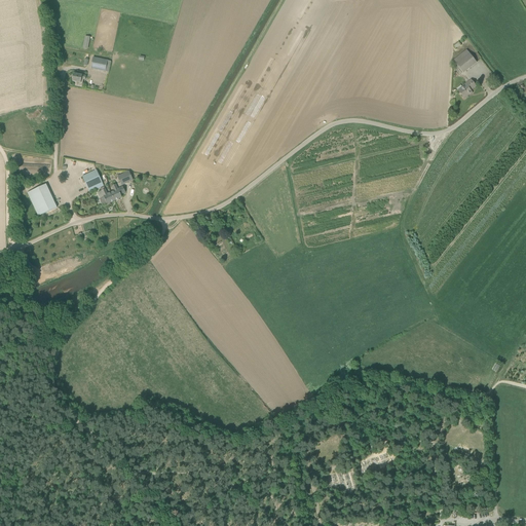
[(477,63),(466,50),(453,61),(463,73),(477,63)]
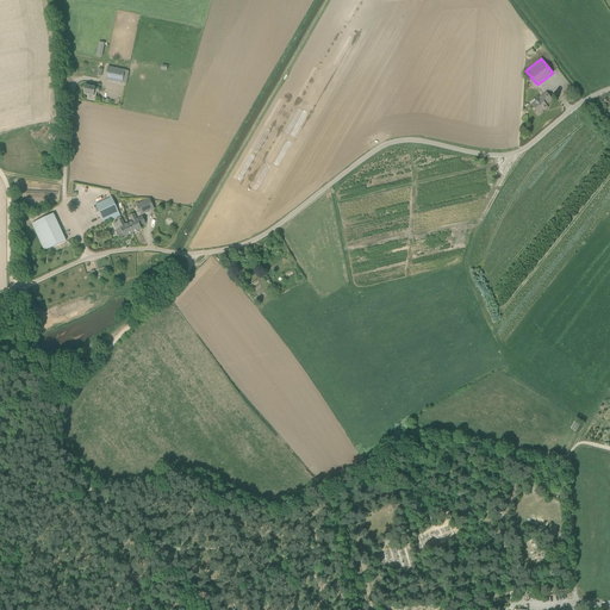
[(105,80),(110,81),(122,83),(124,72),(109,68),(105,80)]
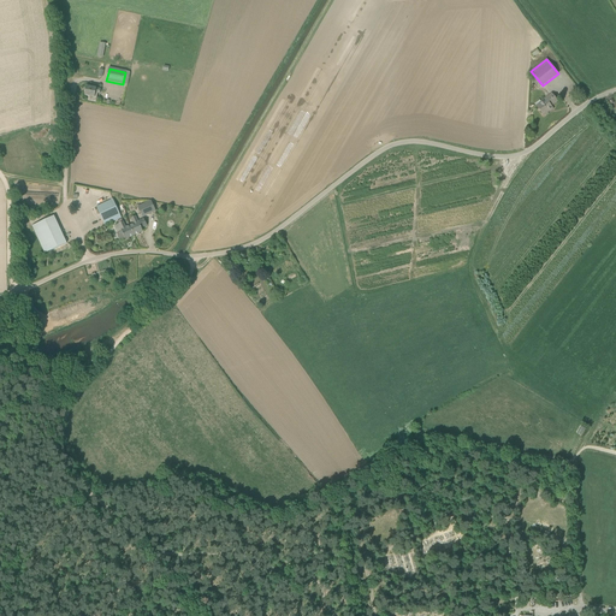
[(98,93),(100,94),(100,89),(87,87),(86,95),(89,96),(88,101),(96,102),(98,93)]
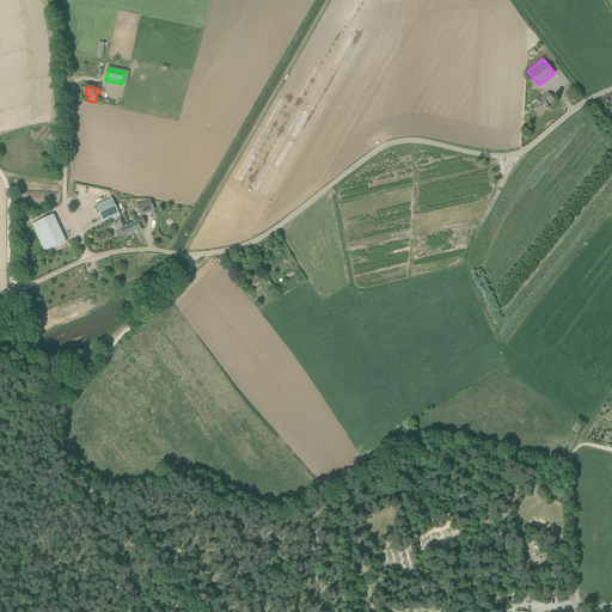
[(548,93),(533,105),(540,115),(549,108),(548,105),(554,101),(548,93)]
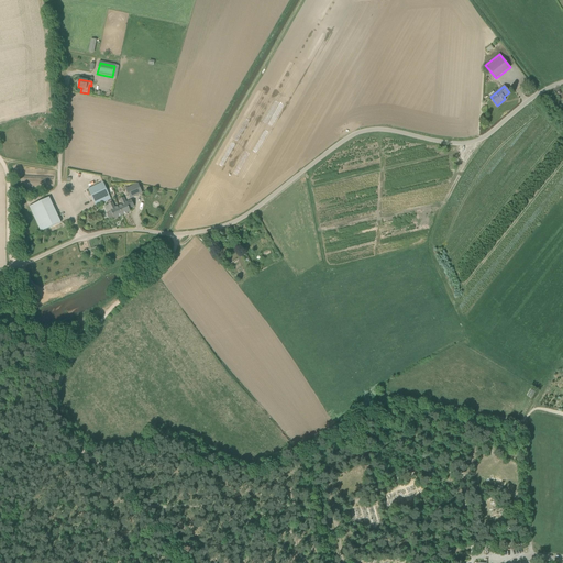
[(103,183),(88,189),(96,206),(111,199),(103,183)]
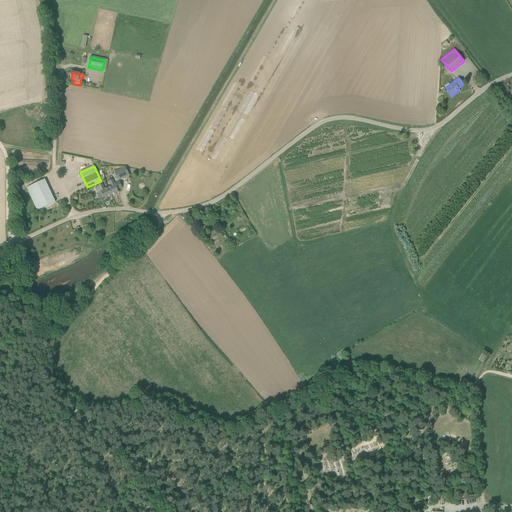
[(126,167),(115,172),(118,180),(129,175),(126,167)]
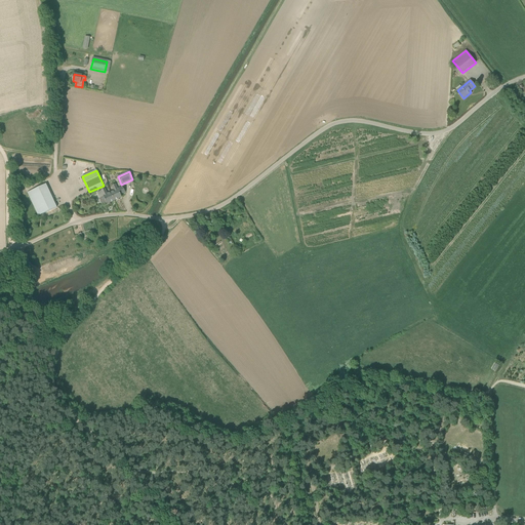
[(46,184),(28,193),(38,216),(56,207),(46,184)]
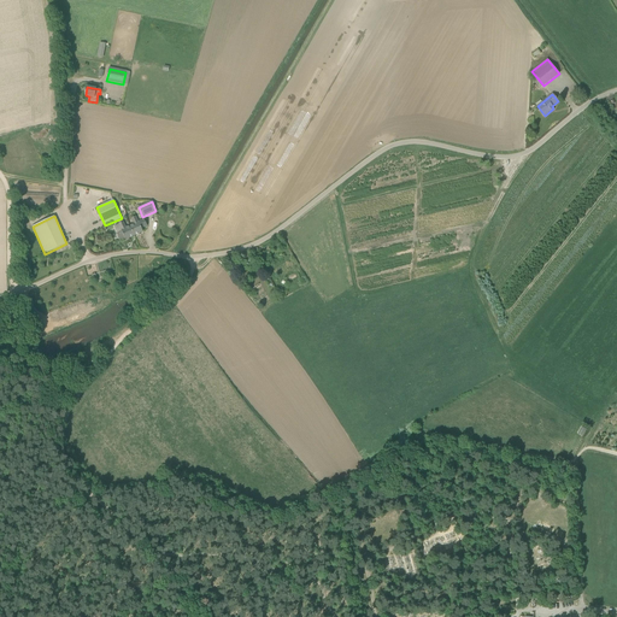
[(144,231),(142,229),(147,227),(145,219),(139,222),(136,216),(131,218),(134,224),(130,225),(134,235),(144,231)]
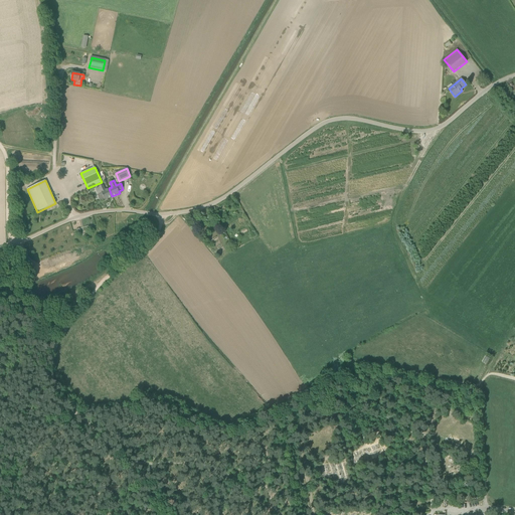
[(96,189),(98,195),(101,201),(105,199),(105,200),(112,196),(109,188),(106,190),(102,183),(98,185),(100,187),(96,189)]
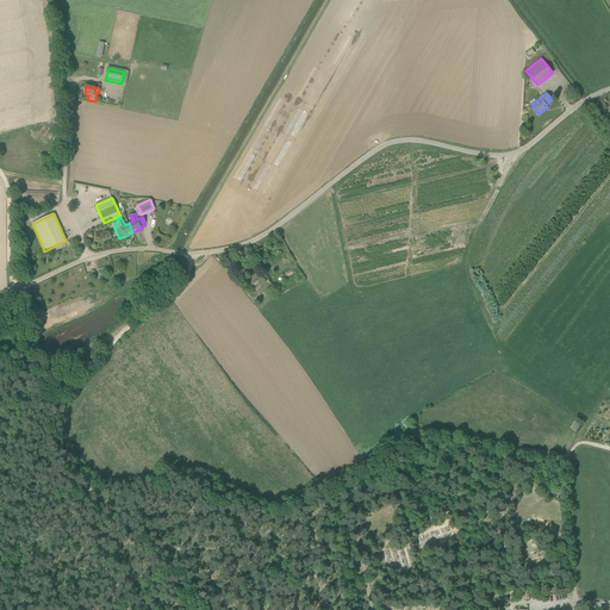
All buildings are outlined.
